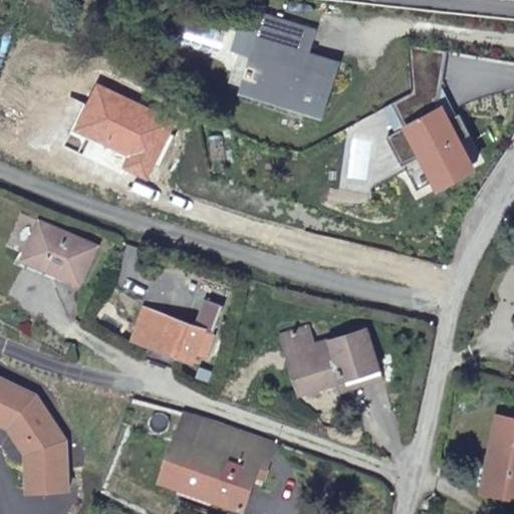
[(250,75),(245,89),(321,116),(335,77),(305,65),(309,52),(317,30),(272,15),(251,69),(247,68),(245,73),(250,75)]
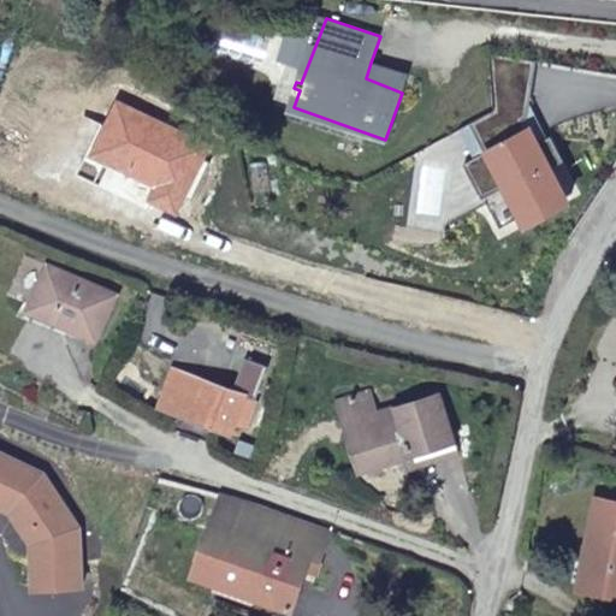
[(408,78),(371,63),(366,78),(402,93),(408,78)]
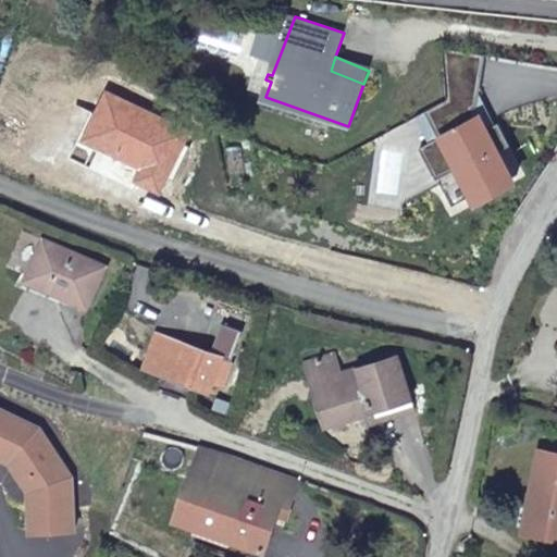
[(348,126),(265,97),(262,104),(347,133),(348,126)]
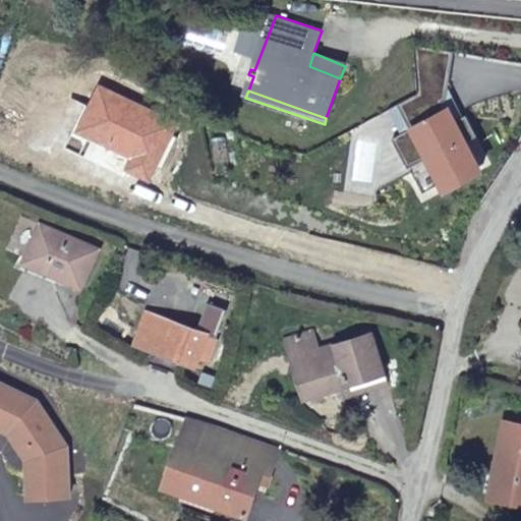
[(81,286),(98,250),(42,226),(25,262),(81,286)]
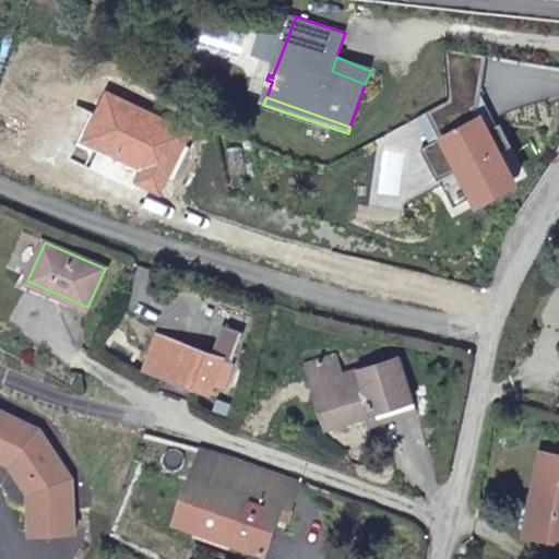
[(225,385),(234,360),(159,335),(150,361),(164,369),(165,372),(211,388),(214,382),(225,385)]
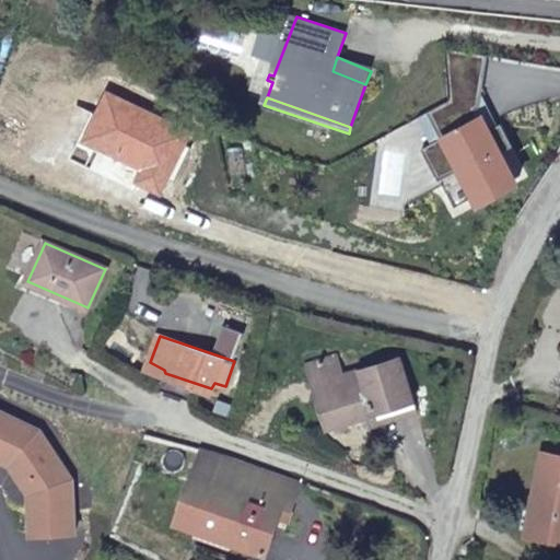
[(326,361),(337,358),(335,351),(323,354),(326,361)]
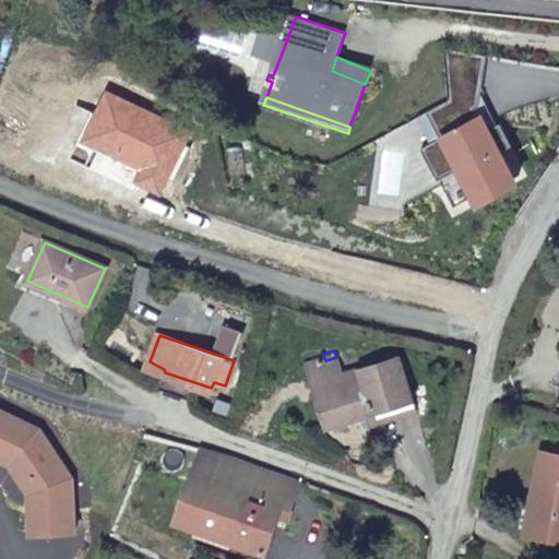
[(341,375),(336,357),(325,360),(322,354),(312,357),(312,360),(307,363),(325,425),(372,412),(375,420),(416,409),(414,397),(411,397),(399,358),(341,375)]
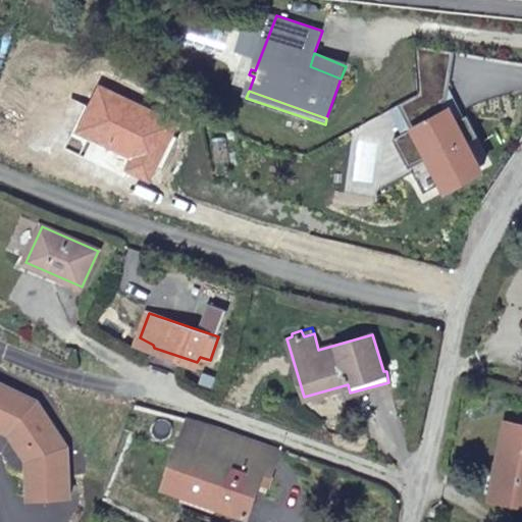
[(38,402),(0,381),(0,426),(11,432),(30,458),(28,497),(67,499),(69,449),(38,402)]
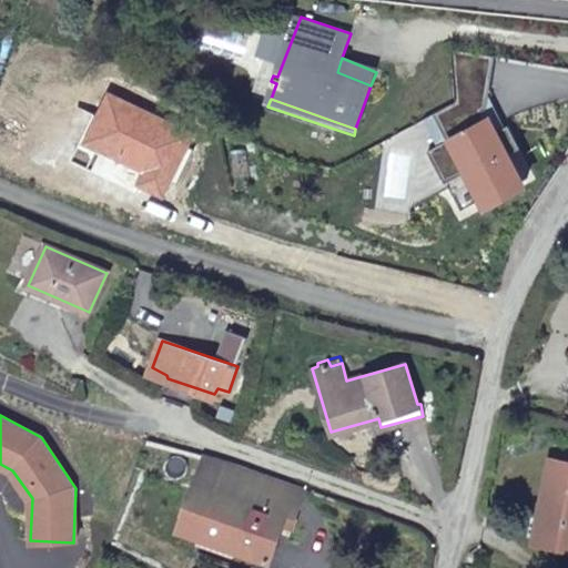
[(567,545),(567,454),(544,453),(537,511),(544,513),(543,543),(567,545)]
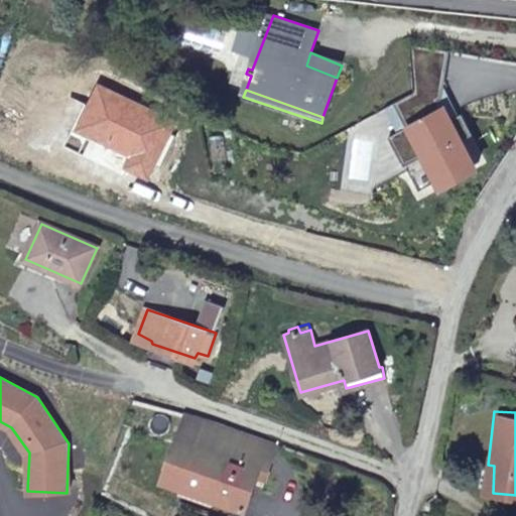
[(265,442),(183,414),(160,480),(245,511),(257,477),(253,476),(265,442)]
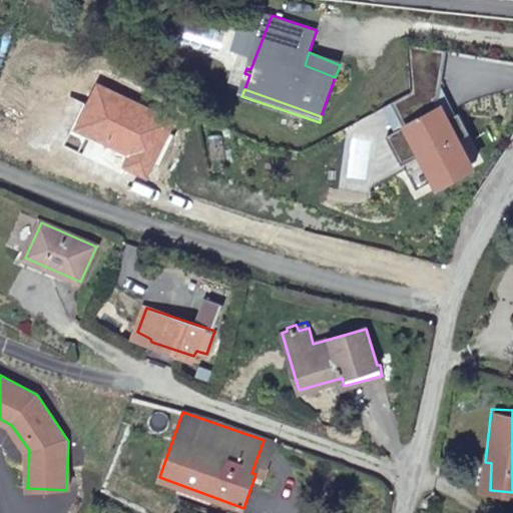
[(431,512),(434,501),(422,497),(418,512),(431,512)]
